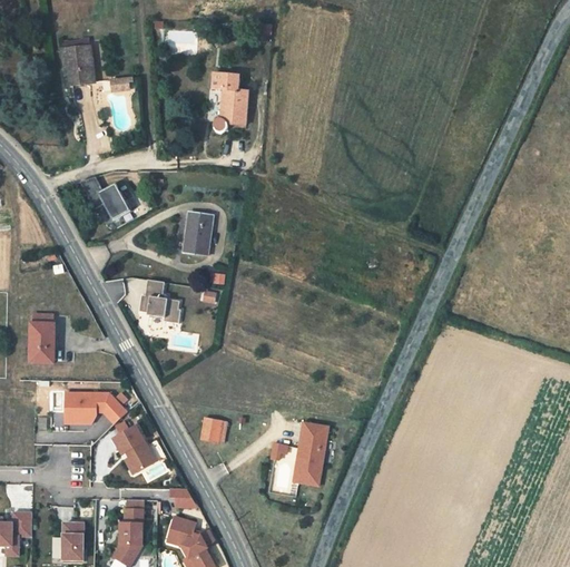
[(69,82),(96,80),(91,45),(68,48),(70,67),(67,67),(69,82)]
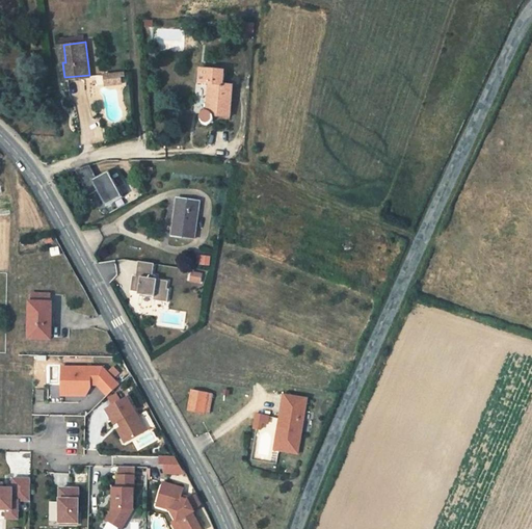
[(118,69),(103,71),(104,83),(120,82),(118,69)]
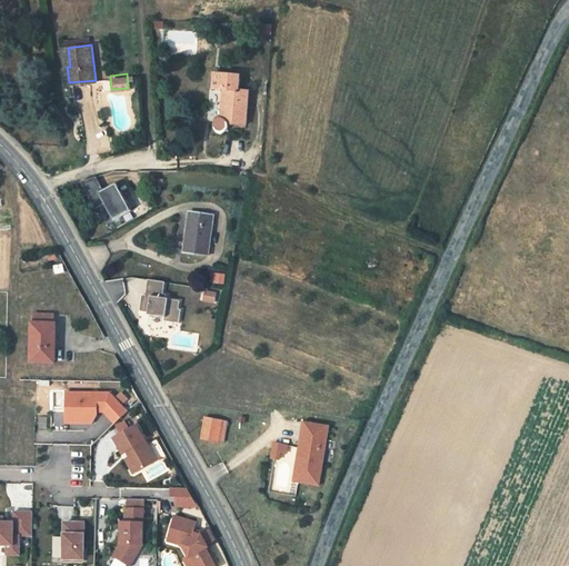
[(241,77),(216,75),(215,88),(226,88),(223,118),(221,119),(219,120),(217,123),(217,126),(219,129),(221,131),(225,131),(227,130),(229,128),(230,126),(230,122),(247,123),(249,91),(240,90),(241,77)]
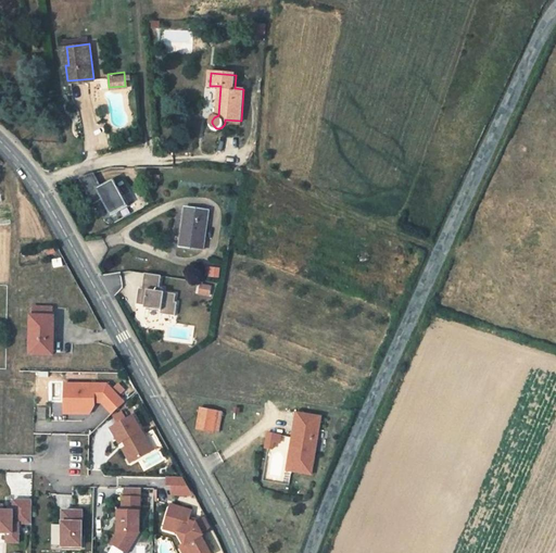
[(93,171),(79,177),(91,203),(100,199),(105,211),(124,202),(111,175),(98,180),(93,171)]
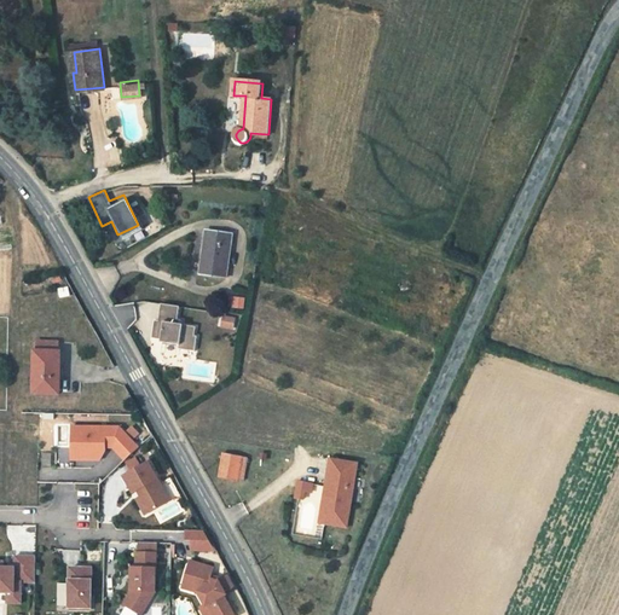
[(232,232),(203,230),(200,271),(227,273),(232,232)]
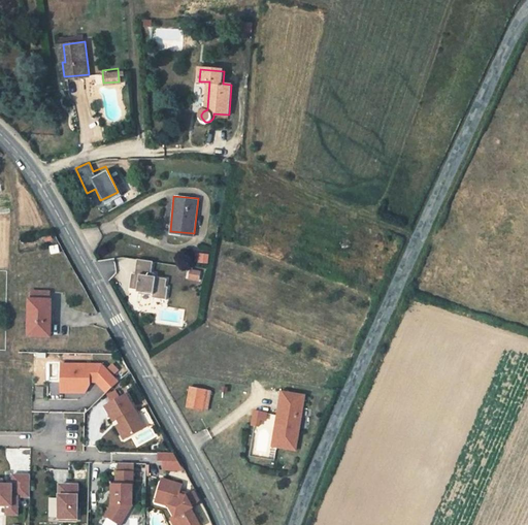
[(207,257),(200,256),(198,264),(206,265),(207,257)]
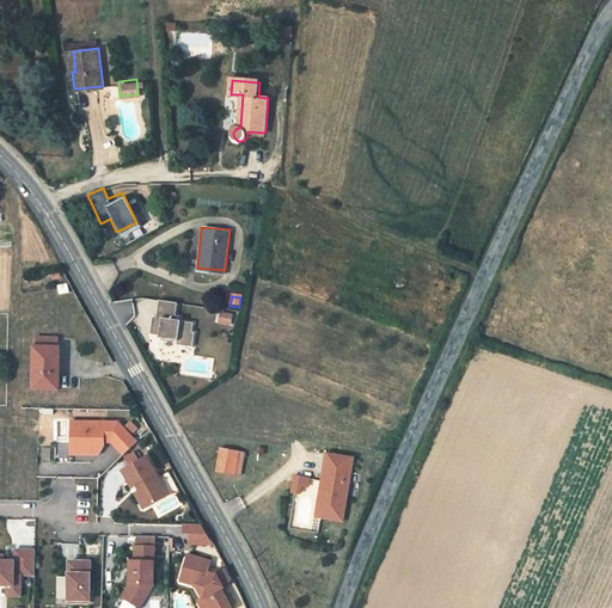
[(173,304),(155,301),(153,318),(152,318),(151,323),(148,323),(146,335),(155,337),(154,339),(173,343),(172,345),(188,349),(190,333),(188,333),(190,324),(173,321),(175,318),(171,317),(173,304)]
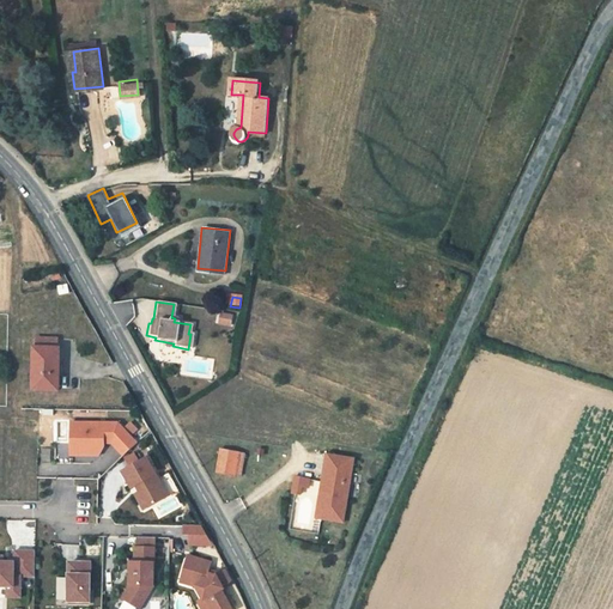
[(229,317),(218,315),(216,324),(226,326),(229,317)]
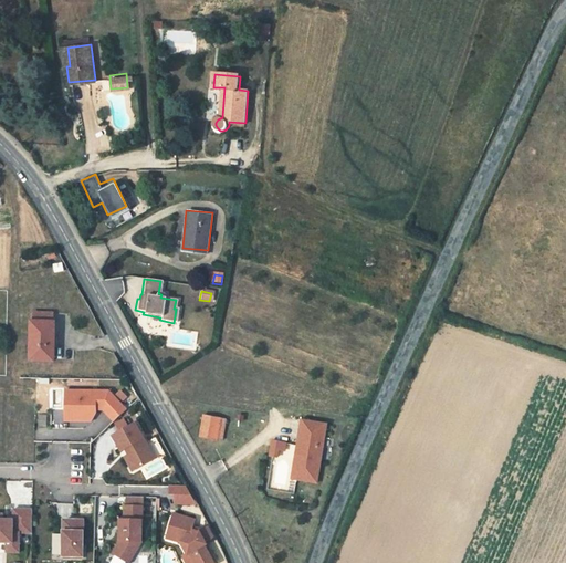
[(32,310),(32,319),(53,320),(53,311),(32,310)]
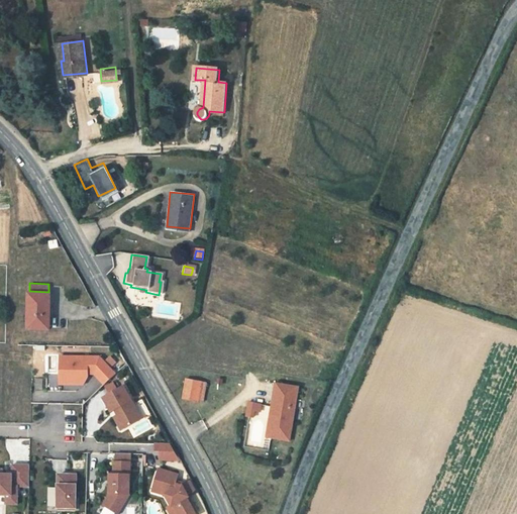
[(29,291),(28,291),(27,325),(48,326),(48,316),(49,292),(48,292),(29,291)]
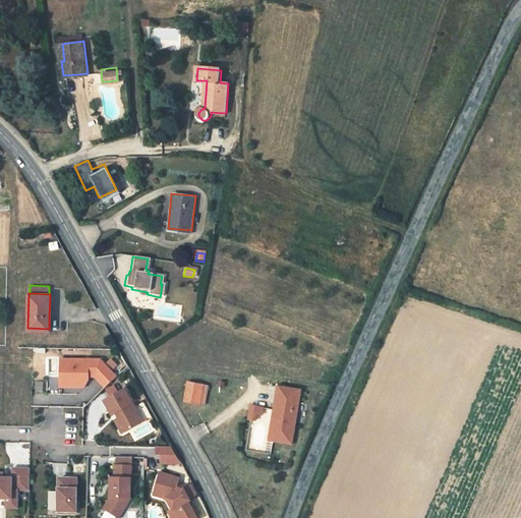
[(100,358),(59,357),(59,378),(66,379),(71,384),(71,385),(82,385),(82,376),(88,377),(88,375),(94,375),(104,386),(116,376),(100,358)]
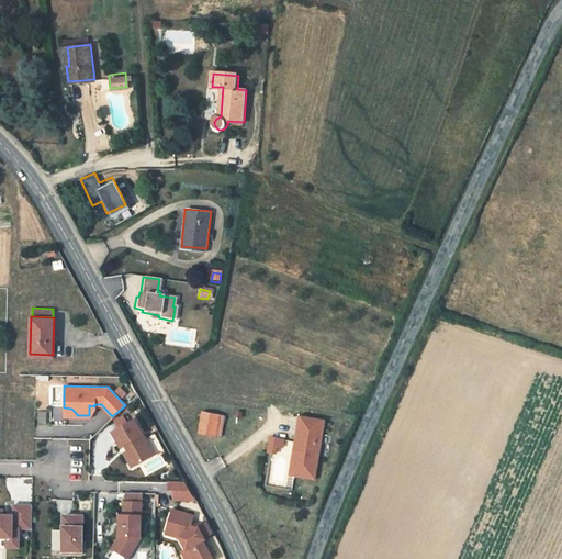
[(218,413),(203,411),(200,433),(215,435),(218,413)]
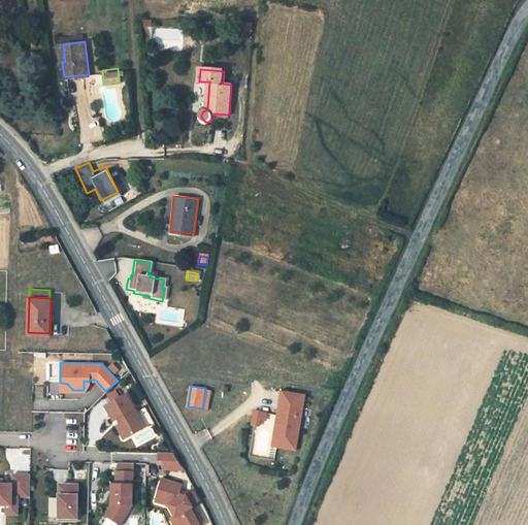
[(106,394),(110,401),(119,397),(116,389),(106,394)]
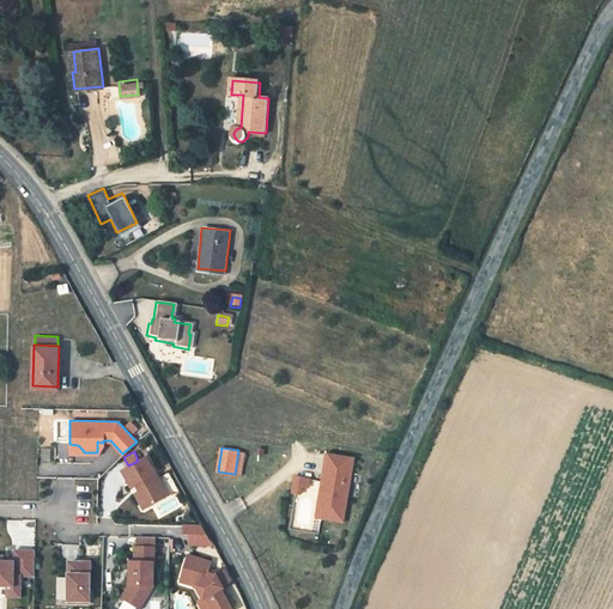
[(326,480),(329,454),(322,452),(319,479),(326,480)]
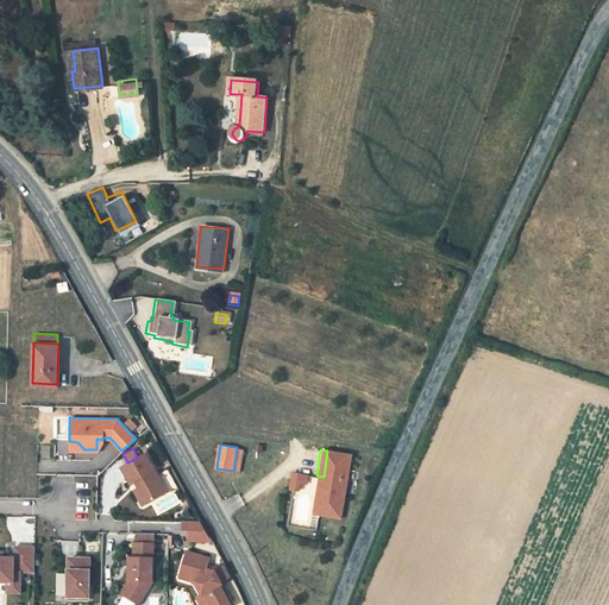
[(352,454),(327,451),(324,477),(316,476),(314,489),(316,490),(313,514),(337,517),(344,477),(338,476),(340,467),(350,470),(352,454)]
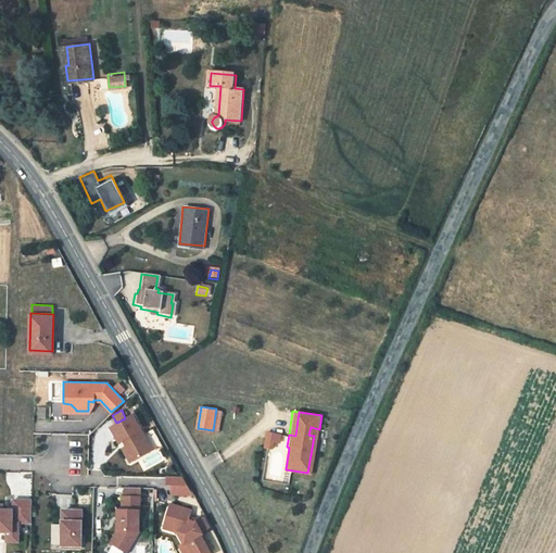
[(116,423),(110,426),(117,442),(123,439),(126,444),(125,445),(133,460),(151,450),(133,414),(125,418),(116,423)]
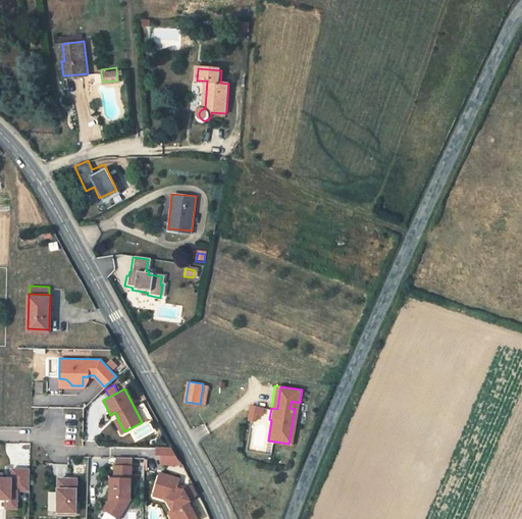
[(263,407),(250,405),(248,417),(256,418),(257,411),(262,412),(263,407)]
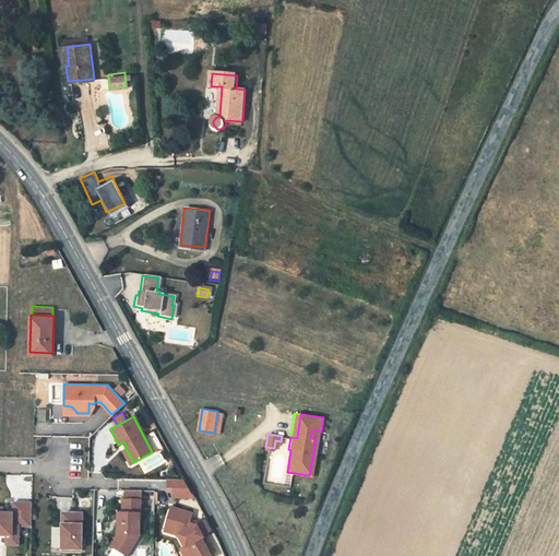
[(123,441),(118,445),(129,464),(133,462),(126,448),(127,447),(123,441)]
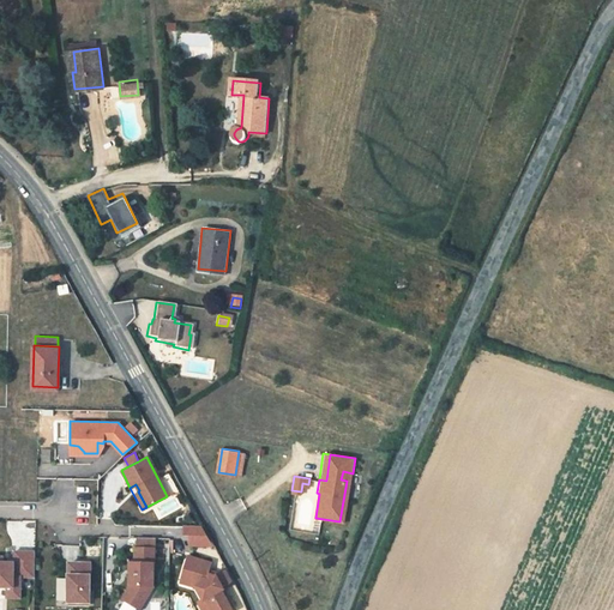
[(202,526),(182,526),(182,535),(188,536),(188,544),(211,545),(202,526)]
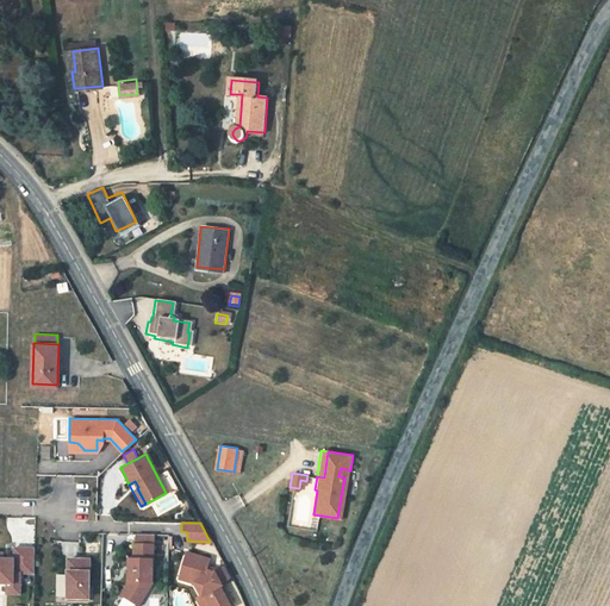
[(136,532),(136,542),(153,543),(153,532),(136,532)]
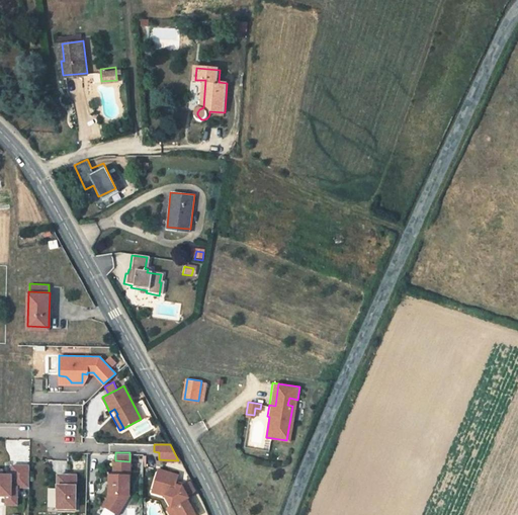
[(115,460),(114,460),(113,474),(109,474),(109,494),(102,506),(118,514),(128,494),(130,461),(115,460)]
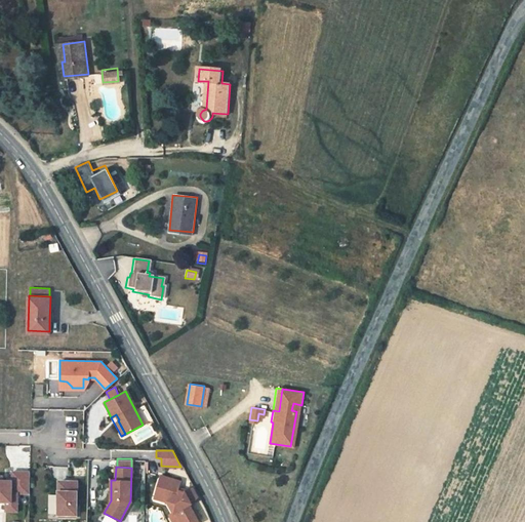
[(2,474),(0,473),(0,500),(5,500),(5,510),(16,510),(17,491),(29,492),(30,470),(12,470),(11,479),(2,479),(2,474)]
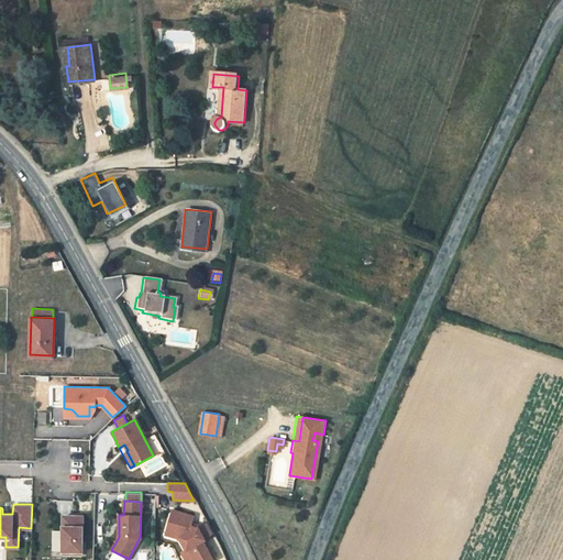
[(191,518),(173,512),(164,535),(178,539),(186,550),(189,549),(195,559),(212,559),(202,541),(205,541),(202,538),(211,534),(207,525),(197,530),(188,527),(191,518)]
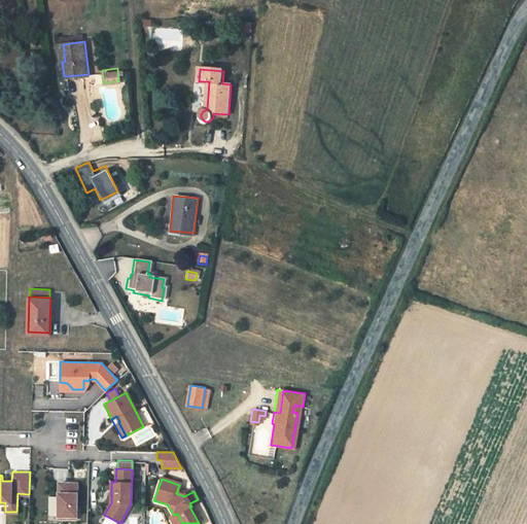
[(77,482),(59,481),(58,515),(75,516),(77,482)]
